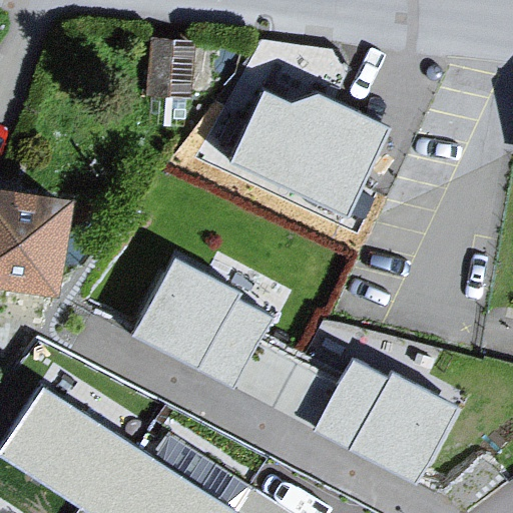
[(387,126),(320,95),(296,104),(265,89),(231,160),(347,214),(387,126)]
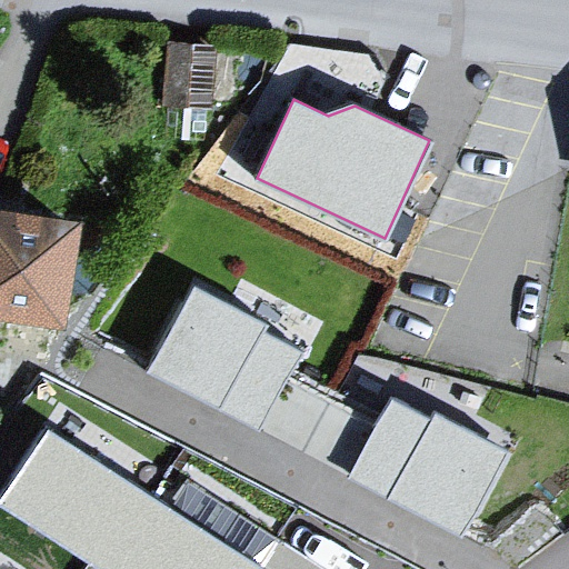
[(0,318),(49,323),(60,216),(0,208),(0,318)]
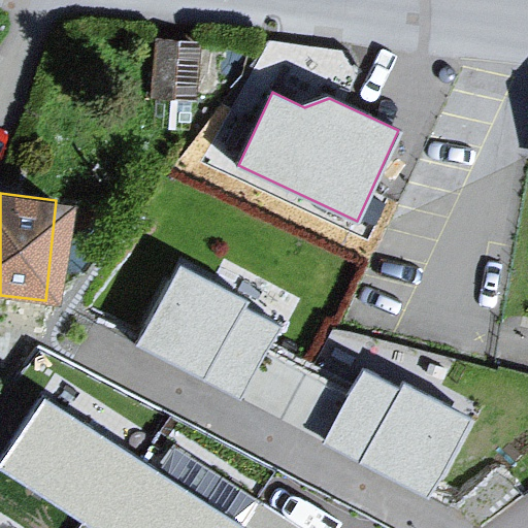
[(246,301),(179,266),(138,343),(240,398),(278,328),(243,308),(246,301)]
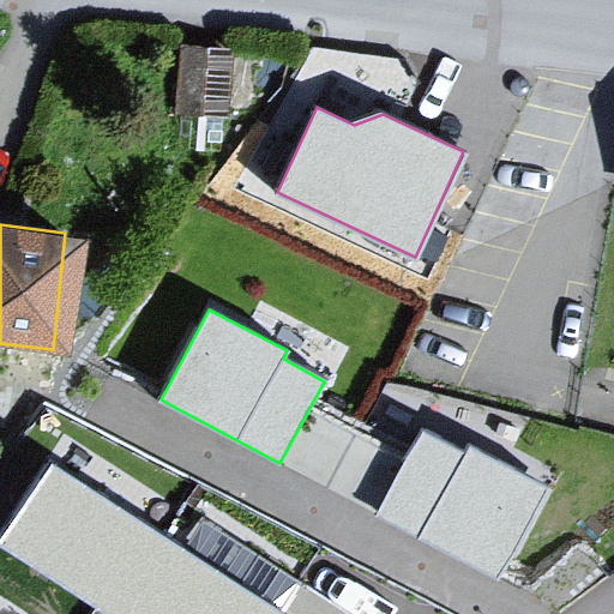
[(547,489),(470,447),(467,455),(425,432),(380,511),(499,576),(547,489)]
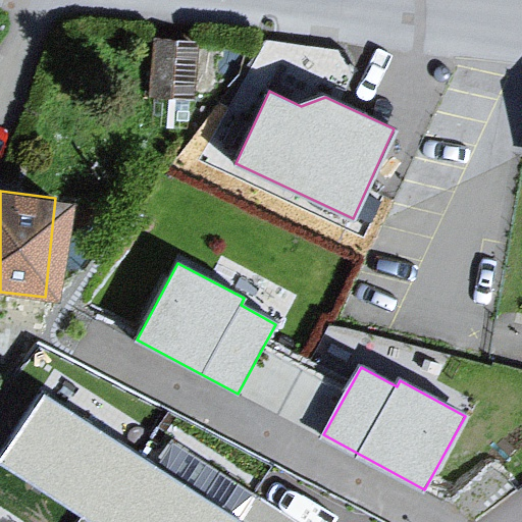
[(240,521),(45,397),(0,465),(0,466),(87,521),(240,521)]
